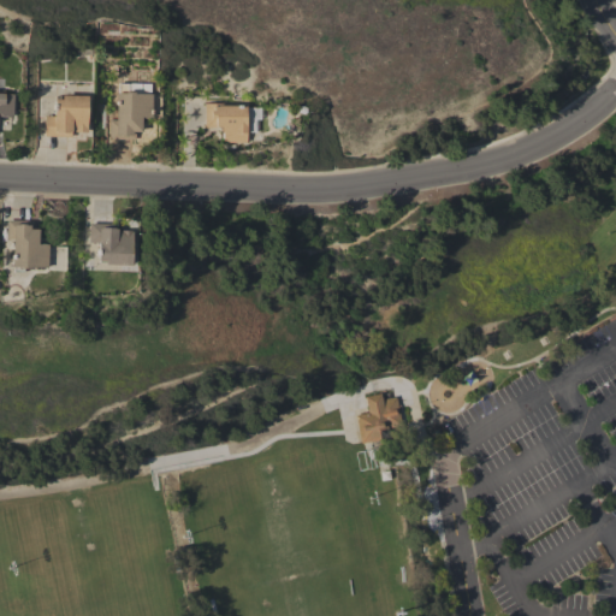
[(108,138),(110,120),(116,120),(117,93),(118,93),(118,87),(128,87),(128,92),(135,92),(135,93),(152,94),(150,118),(141,117),(141,131),(134,131),(134,140),(108,138)]
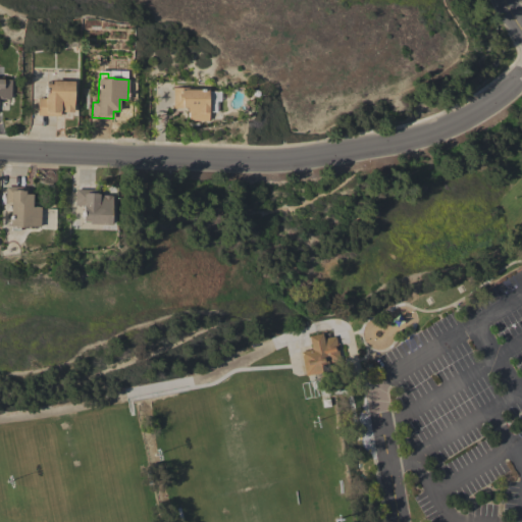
[(0,75),(3,76),(3,80),(10,80),(10,98),(8,98),(8,99),(0,99),(0,75)]
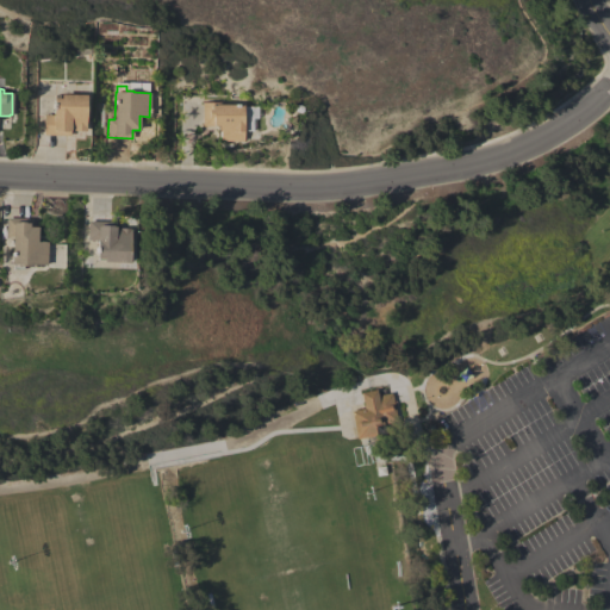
[(43,135),(44,114),(54,114),(54,95),(61,95),(61,94),(86,95),(85,131),(73,131),(73,128),(69,128),(69,136),(43,135)]
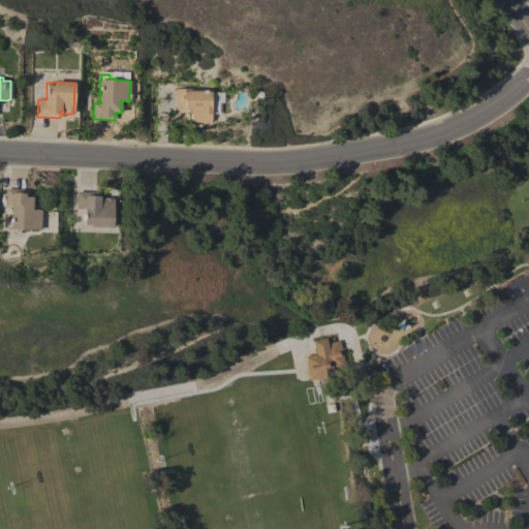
[(176,89),(193,89),(193,91),(211,91),(211,101),(213,101),(213,114),(211,114),(211,122),(195,122),(195,121),(190,121),(190,114),(190,110),(176,110),(176,89)]
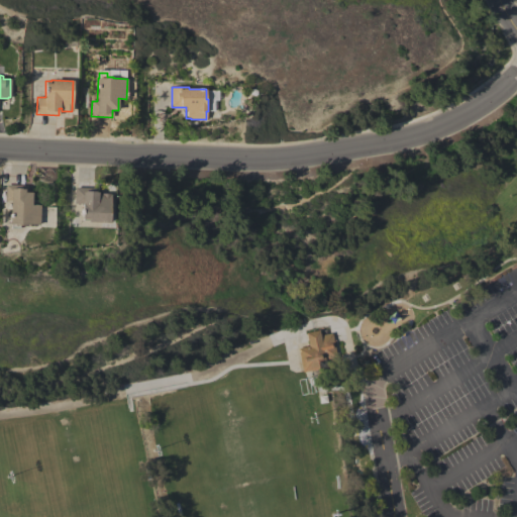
[(26,186),(26,192),(31,192),(31,205),(39,205),(38,225),(24,224),(24,226),(19,225),(19,229),(10,228),(11,201),(5,201),(5,185),(26,186)]
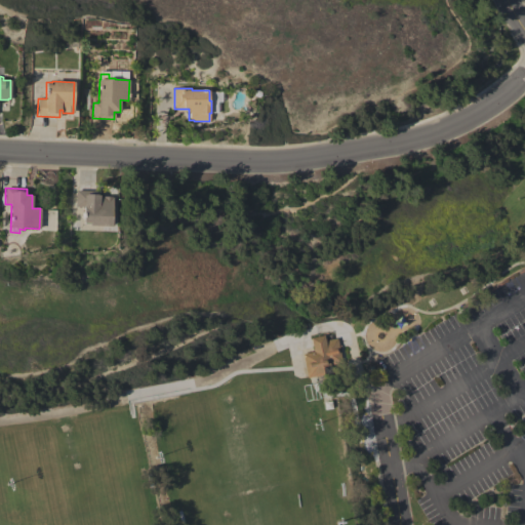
[(98,191),(98,197),(102,197),(103,196),(112,196),(111,226),(89,226),(89,224),(83,224),(84,207),(75,207),(76,190),(98,191)]
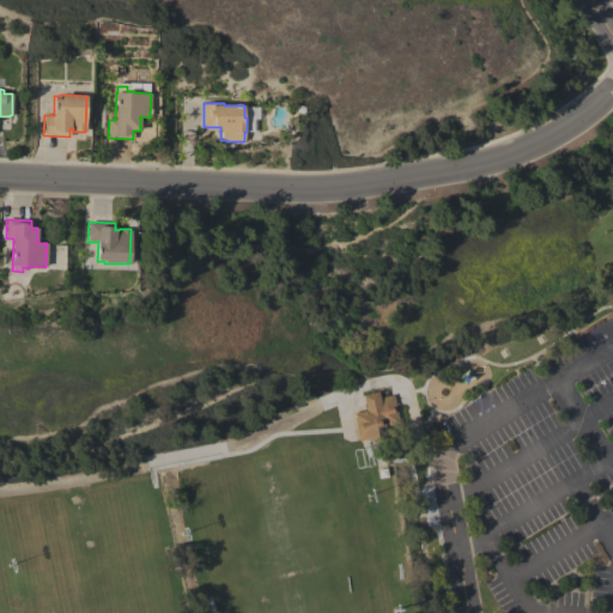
[(363,395),(378,392),(380,398),(388,396),(394,395),(395,404),(396,411),(398,419),(399,424),(384,428),(376,430),(376,431),(377,434),(377,436),(378,438),(369,441),(360,442),(358,442),(358,441),(352,413),(365,411),(363,398),(363,395)]
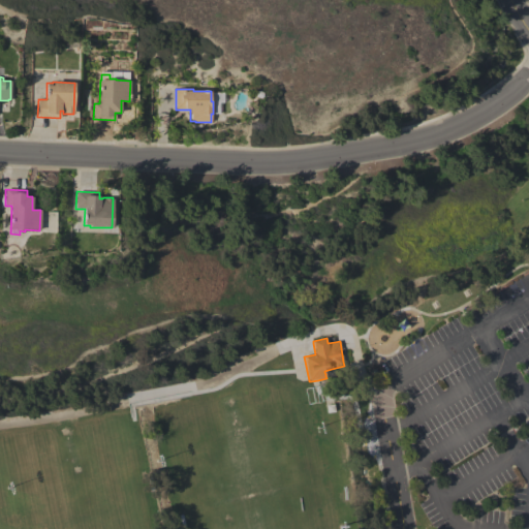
[(334,412),(327,413),(325,406),(333,404),(334,412)]
